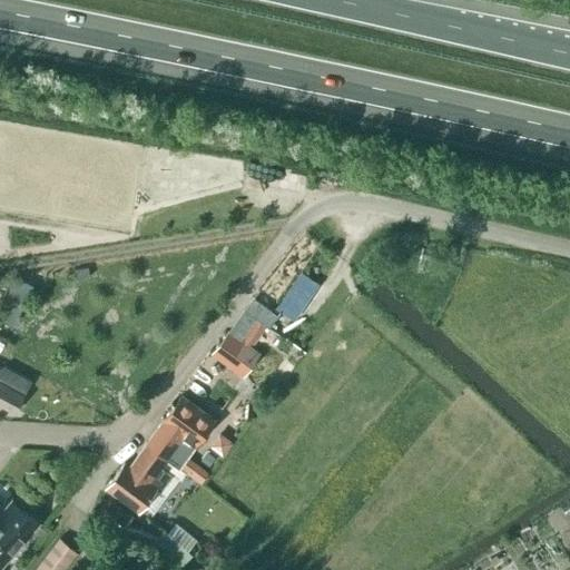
[(27,277),(28,287),(41,286),(40,276),(27,277)]
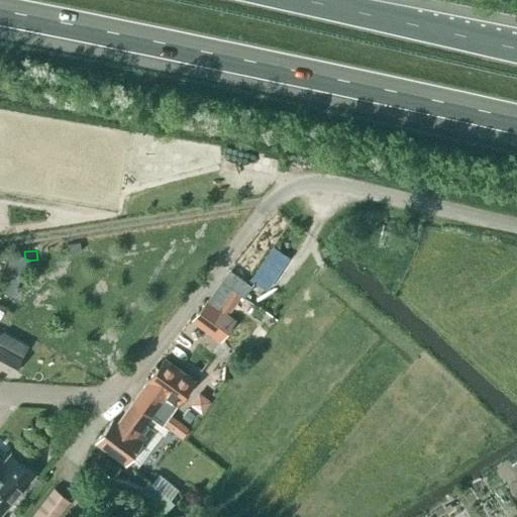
[(238,277),(231,289),(241,296),(256,306),(265,295),(238,277)]
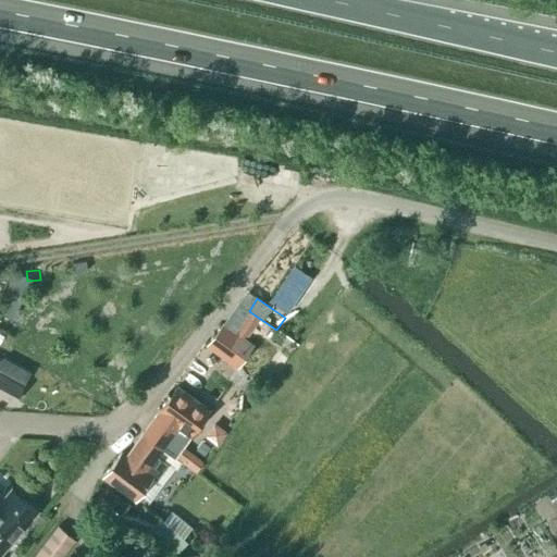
[(249,311),(235,331),(247,338),(260,319),(249,311)]
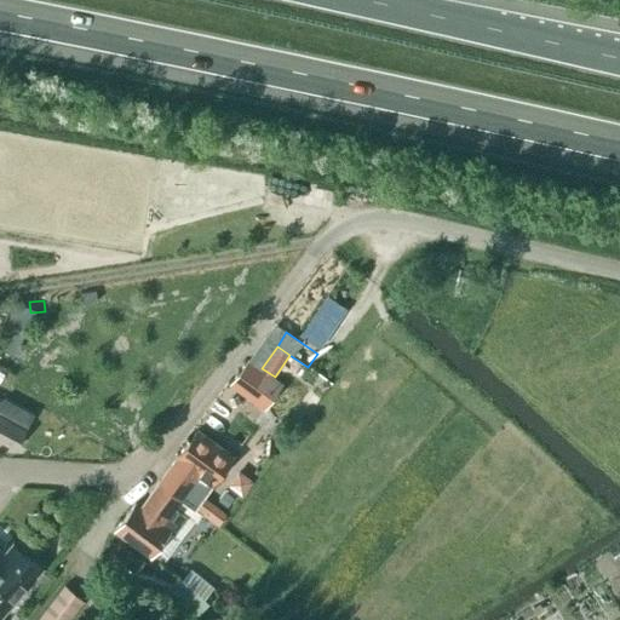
[(262,368),(258,366),(245,384),(260,396),(275,377),(262,368)]
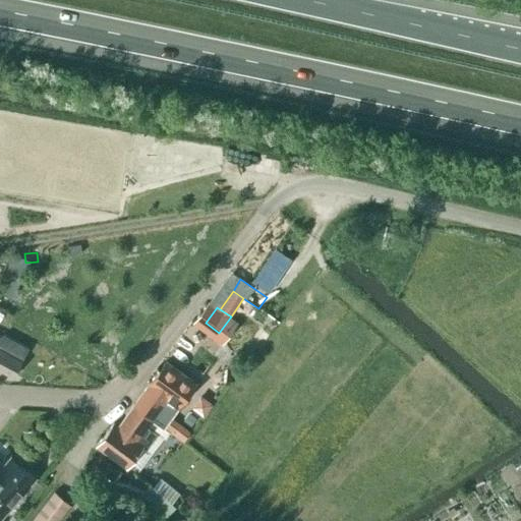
[(2,338),(0,336),(0,369),(12,378),(29,349),(3,335),(2,338)]
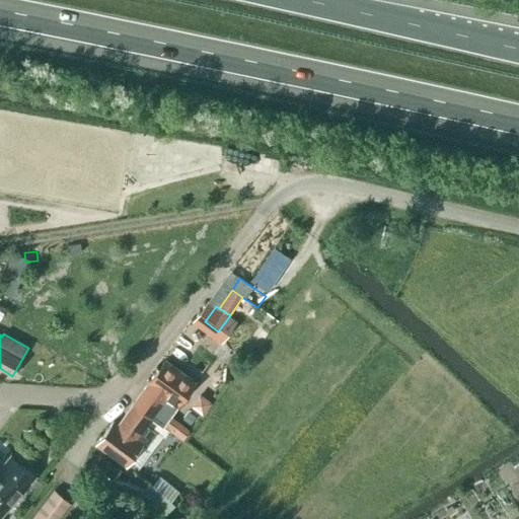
[(169,430),(182,440),(190,431),(170,416),(178,404),(177,403),(195,381),(164,359),(148,382),(133,402),(169,430)]
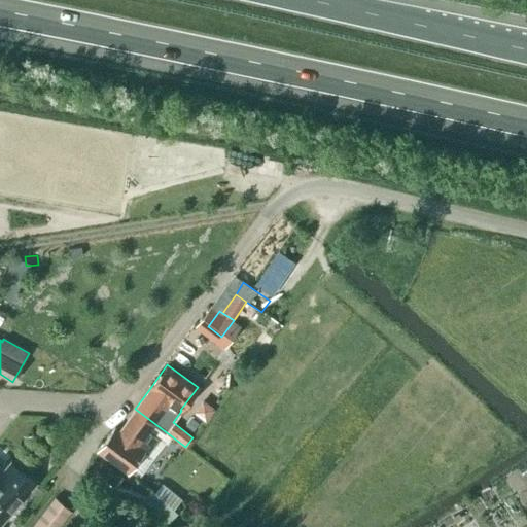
[(167,444),(172,436),(135,409),(119,430),(114,427),(98,450),(128,472),(143,451),(148,455),(160,440),(167,444)]
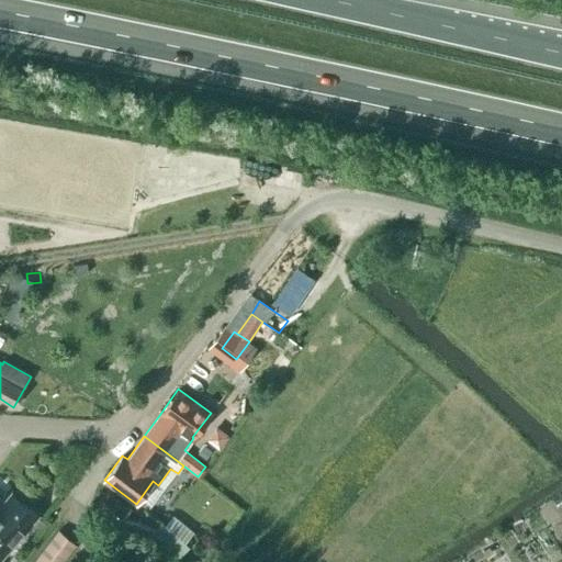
[(0,559),(38,515),(12,492),(3,502),(0,499),(0,559)]
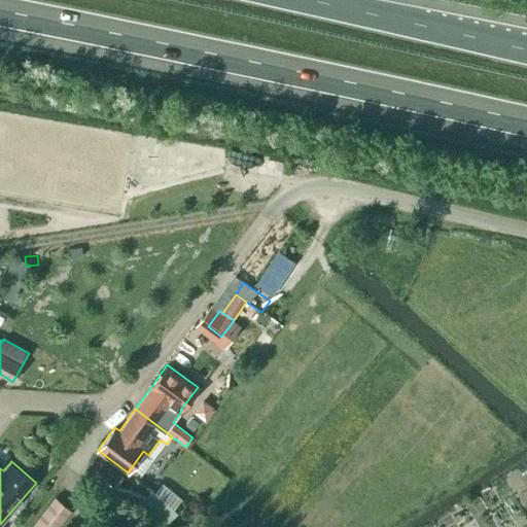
[(179,507),(155,486),(142,501),(168,525),(178,514),(175,512),(179,507)]
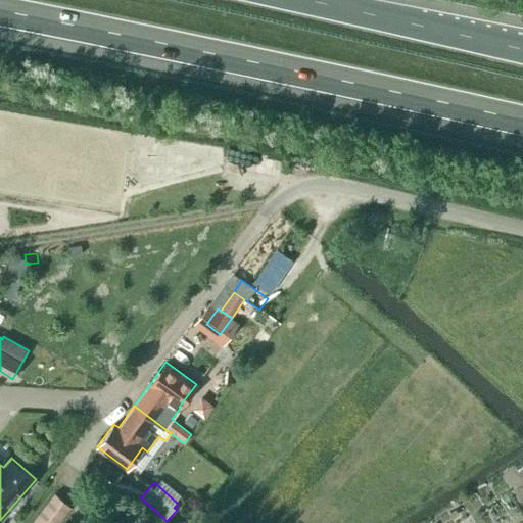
[(70,505),(55,492),(31,522),(56,522),(60,519),(70,505)]
